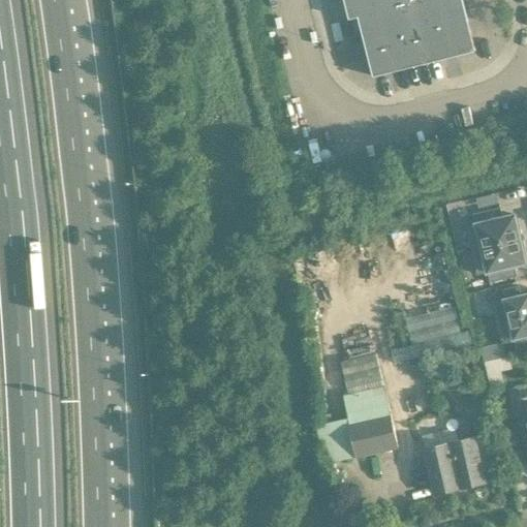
[(405,0),(341,0),(347,21),(355,19),(407,5),(405,0)]
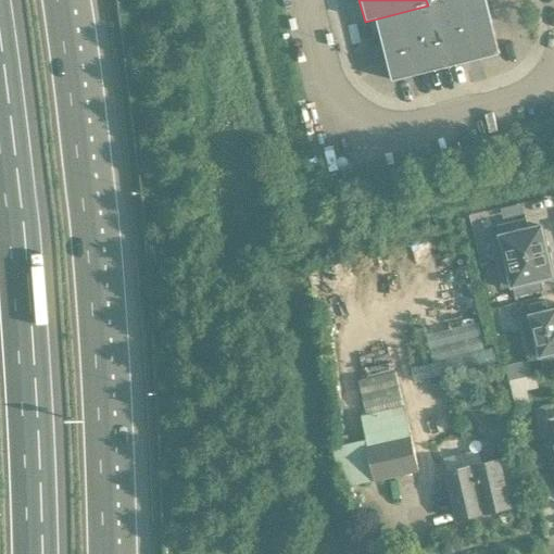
[(450,0),(428,5),(374,20),(390,83),(498,55),(483,0),(450,0)]
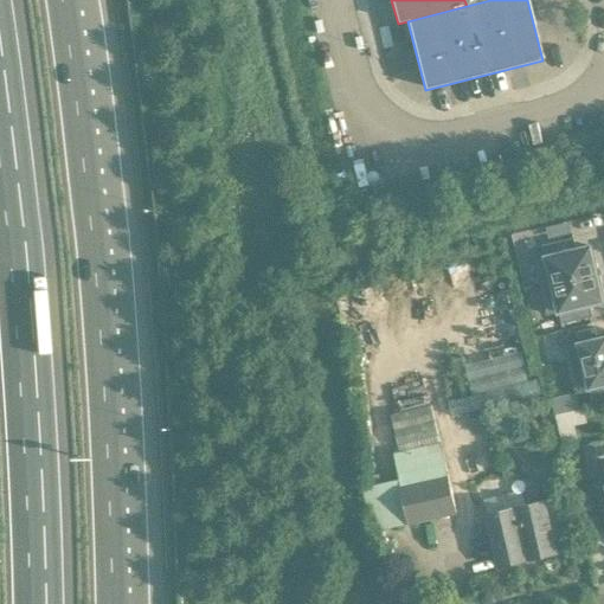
[(571,241),(567,223),(543,230),(547,246),(571,241)]
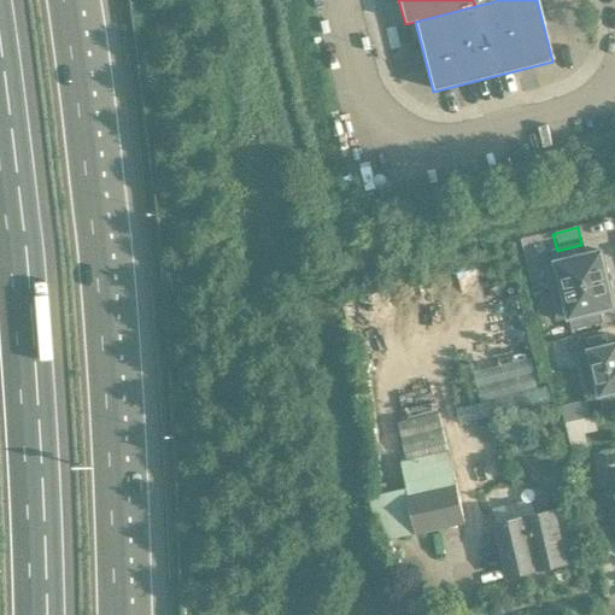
[(542,267),(548,296),(605,281),(598,253),(585,257),(581,245),(557,251),(550,252),(552,264),(542,267)]
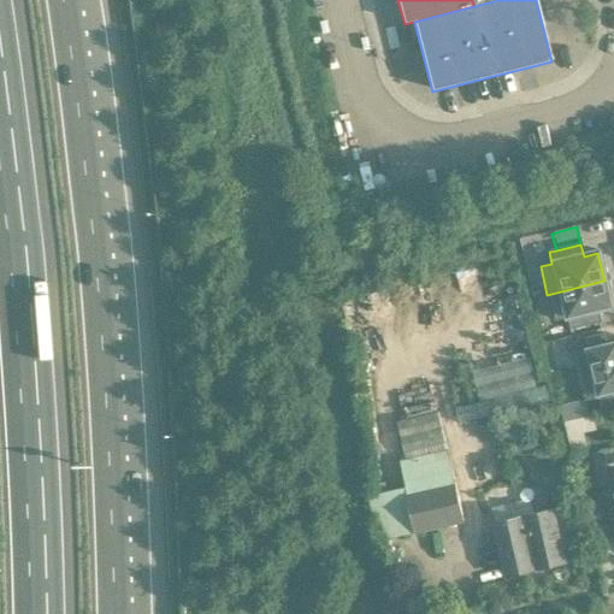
[(604,281),(547,295),(554,323),(566,319),(568,331),(600,324),(597,312),(610,308),(604,281)]
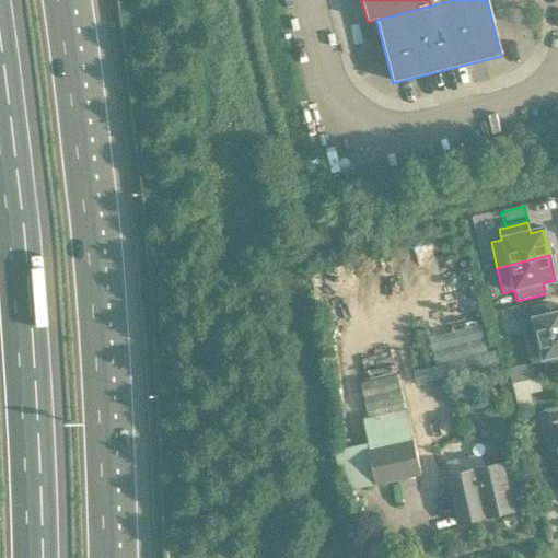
[(557,310),(557,313),(549,315),(547,304),(530,309),(532,320),(522,322),(526,343),(531,363),(542,361),(545,371),(557,368),(557,310)]
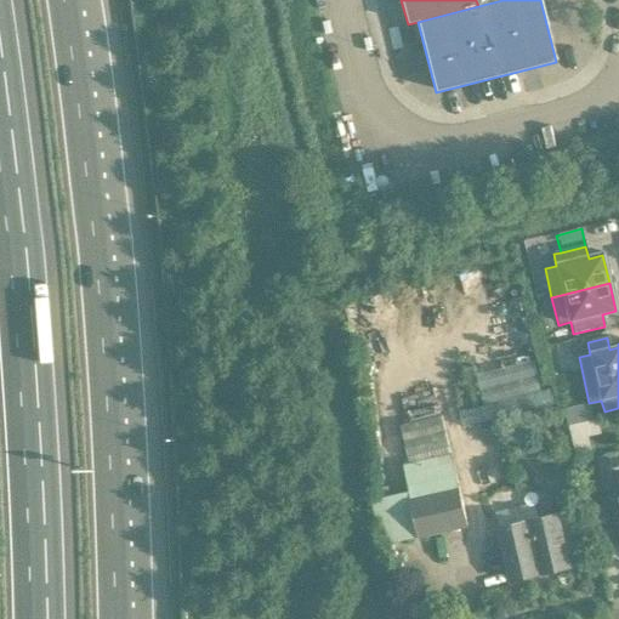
[(461,427),(551,407),(547,390),(538,392),(531,363),(473,378),(481,405),(456,412),(461,427)]
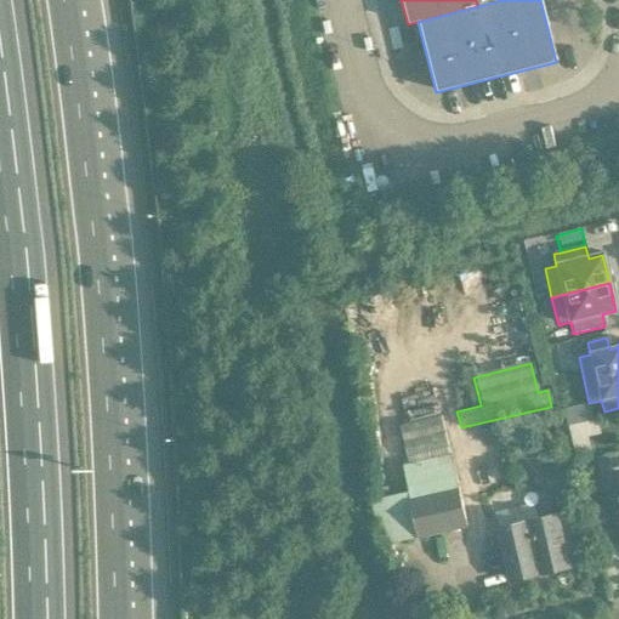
[(573,410),(562,414),(566,427),(577,424),(573,410)]
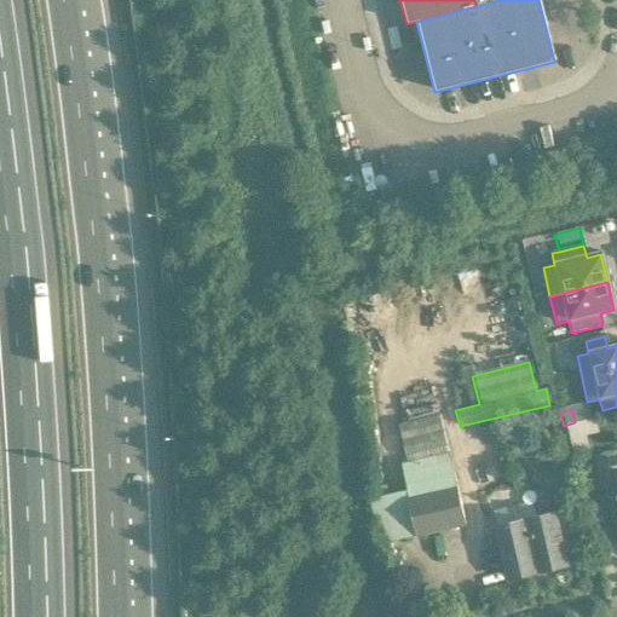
[(405,455),(445,445),(437,414),(397,424),(405,455)]
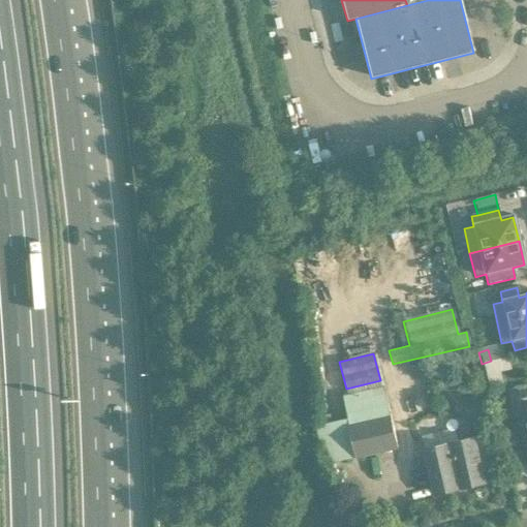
[(526,382),(526,354),(489,363),(495,390),(526,382)]
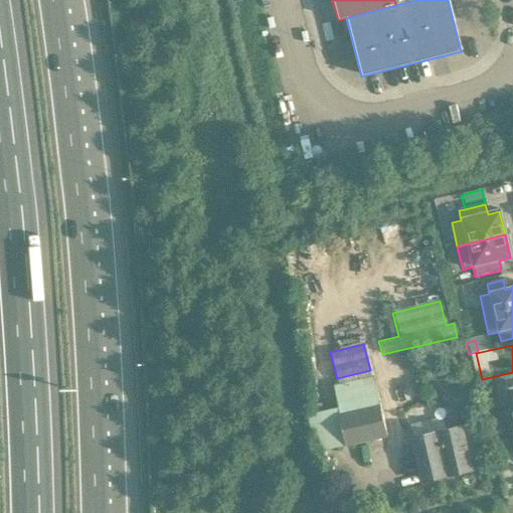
[(347,445),(386,436),(372,376),(333,386),(347,445)]
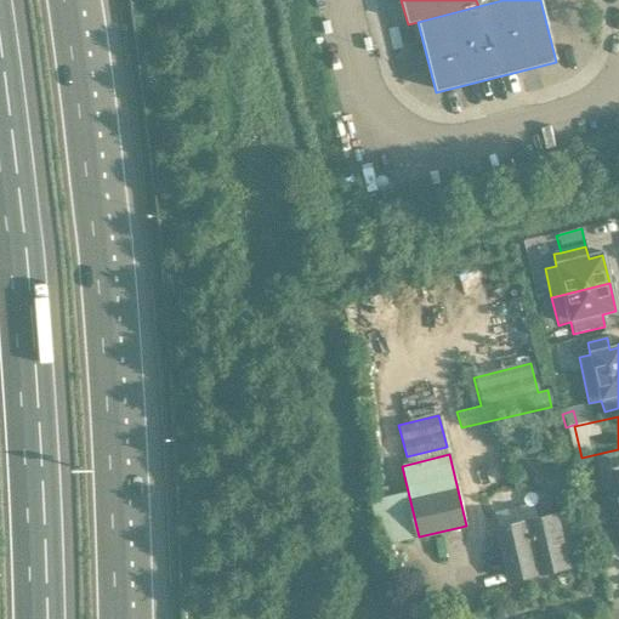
[(618,465),(607,469),(612,490),(614,490),(618,512),(618,465)]
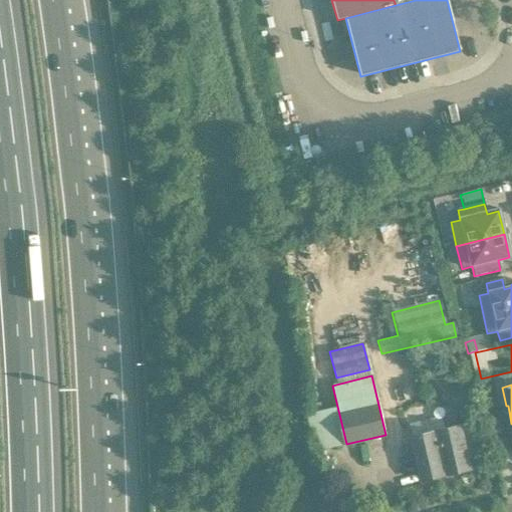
[(321,411),(320,404),(311,406),(312,413),(321,411)]
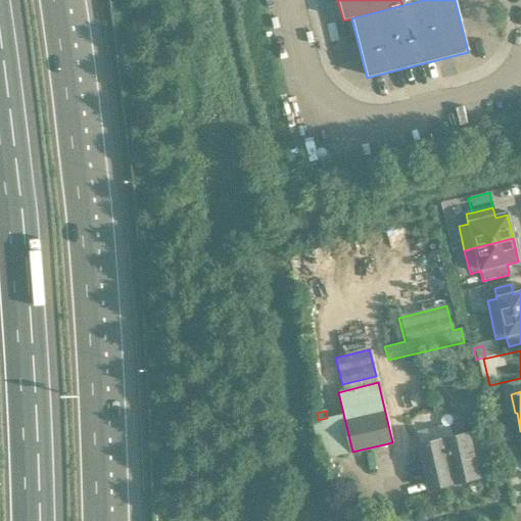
[(478,478),(468,433),(451,437),(447,426),(439,427),(453,484),(478,478)]
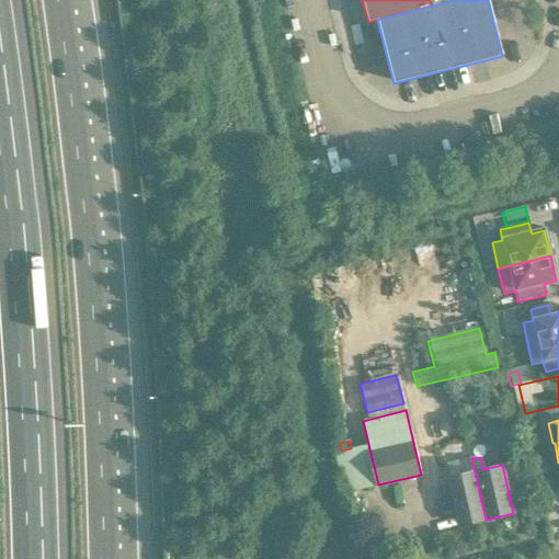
[(486,520),(471,458),(445,465),(448,478),(447,478),(458,526),(486,520)]
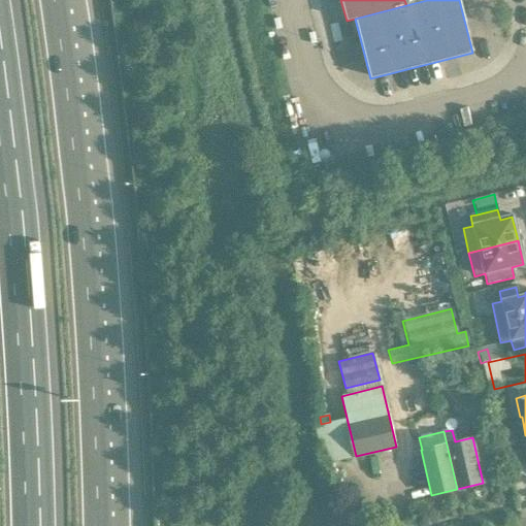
[(493,451),(489,435),(477,437),(481,454),(493,451)]
